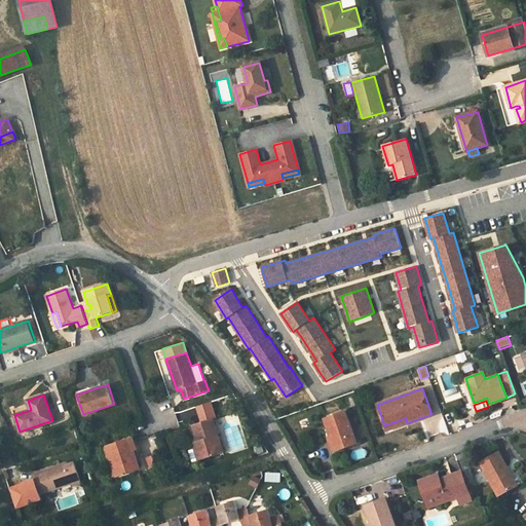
[(200,422),(213,418),(216,417),(211,402),(196,407),(200,422)]
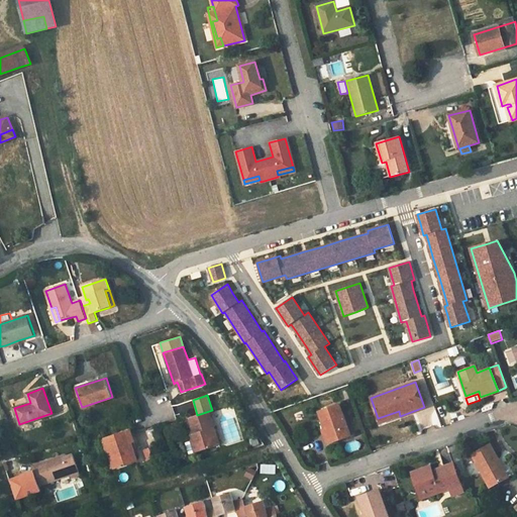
[(327,427),(331,442),(350,435),(338,404),(318,411),(324,428),(327,427)]
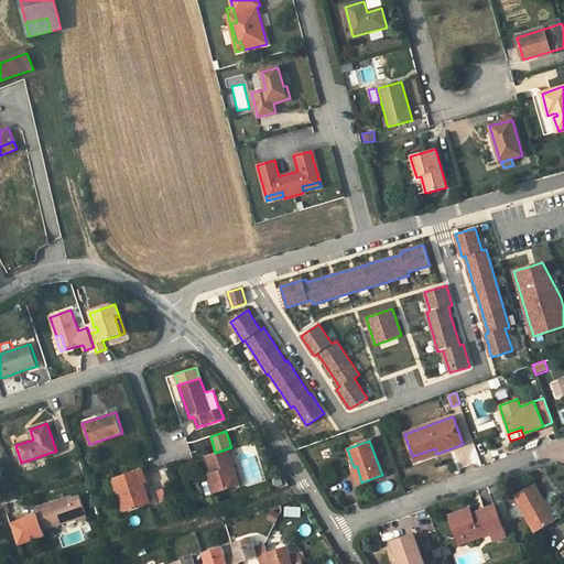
[(461,467),(479,462),(474,442),(455,448),(461,467)]
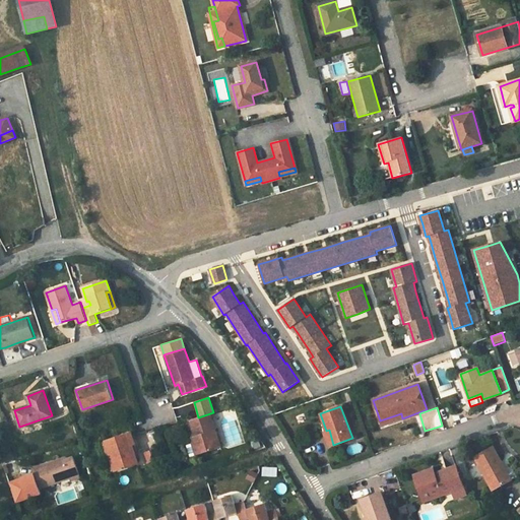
[(191,419),(196,436),(198,441),(202,453),(221,447),(210,413),(198,417),(191,419)]
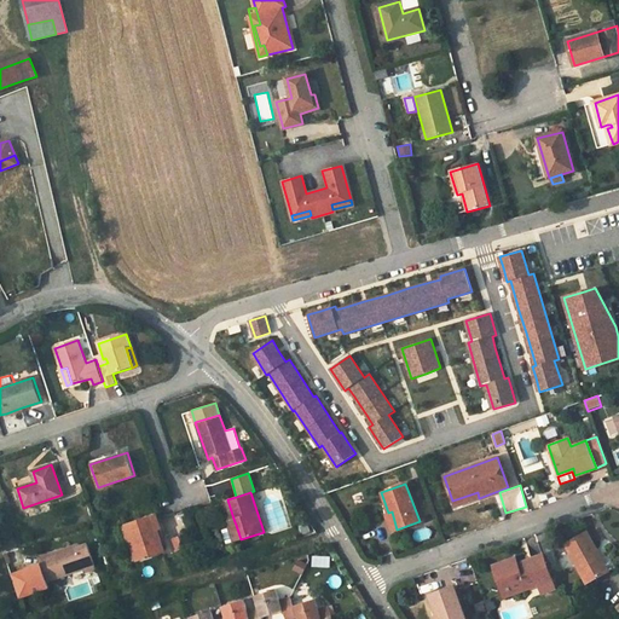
[(455,507),(479,498),(478,492),(452,501),(455,507)]
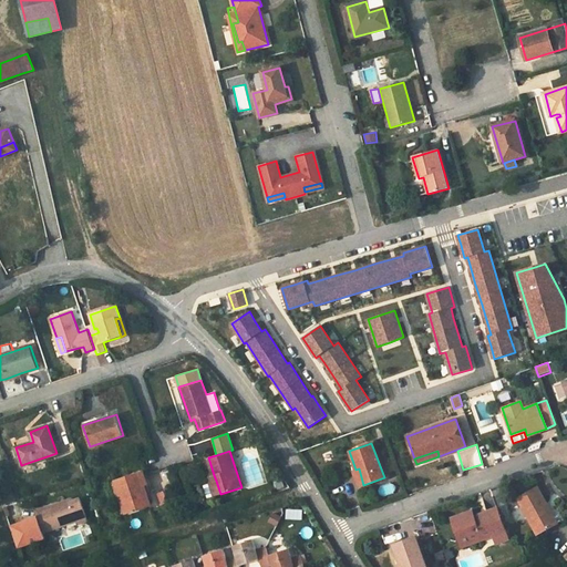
[(359,468),(356,470),(353,471),(359,487),(363,485),(359,468)]
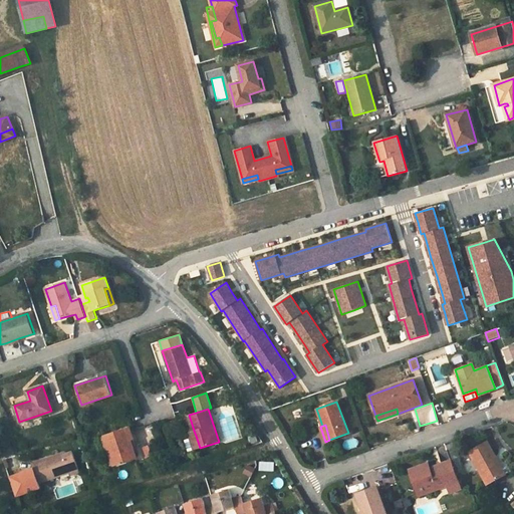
[(130,428),(124,430),(129,442),(132,441),(135,440),(130,428)]
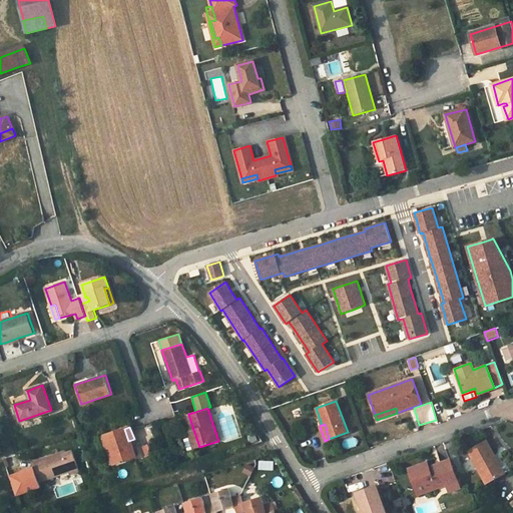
[(128,441),(124,429),(104,436),(105,437),(113,463),(114,464),(136,457),(131,440),(128,441)]
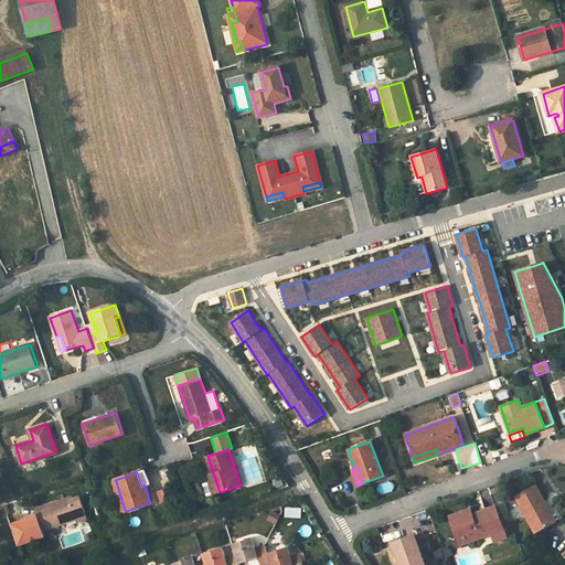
[(215,479),(204,483),(209,496),(220,492),(215,479)]
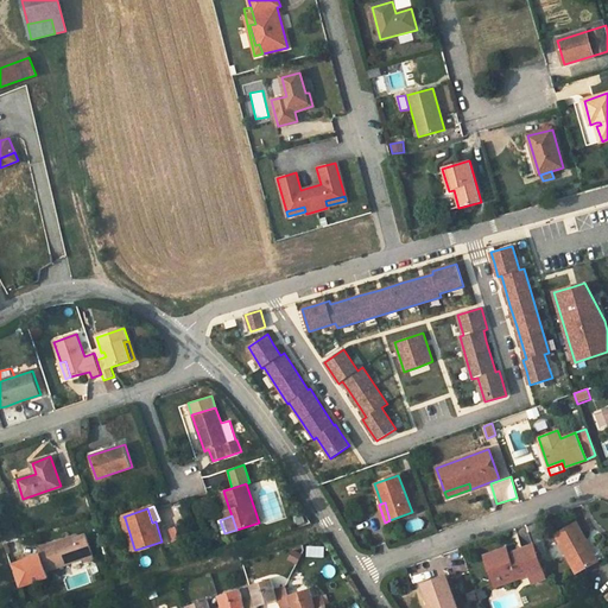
[(134,549),(125,518),(118,520),(128,550),(134,549)]
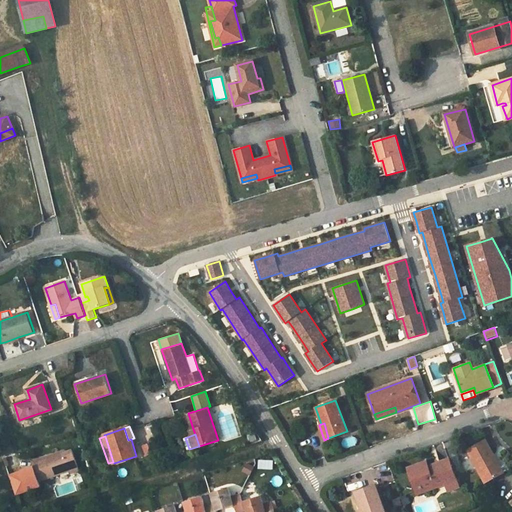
[(489,457),(493,455),(485,440),(467,450),(485,483),(500,475),(489,457)]
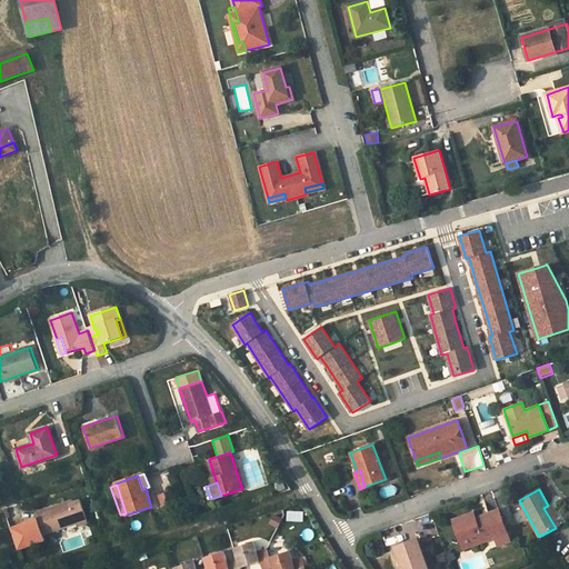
[(176,503),(171,491),(159,496),(162,508),(176,503)]
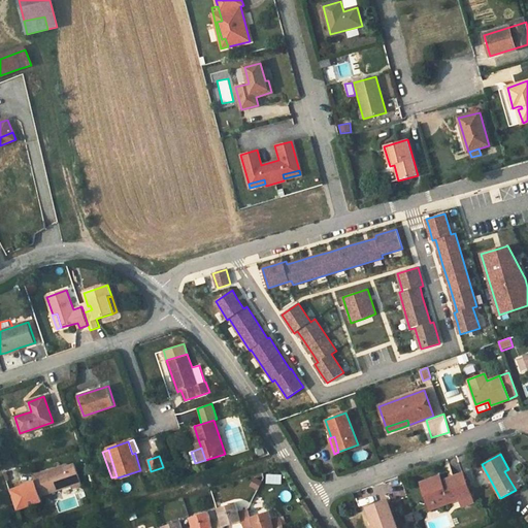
[(34,481),(22,484),(30,505),(41,501),(40,496),(72,486),(72,488),(80,486),(73,465),(66,467),(65,464),(33,475),(34,481)]
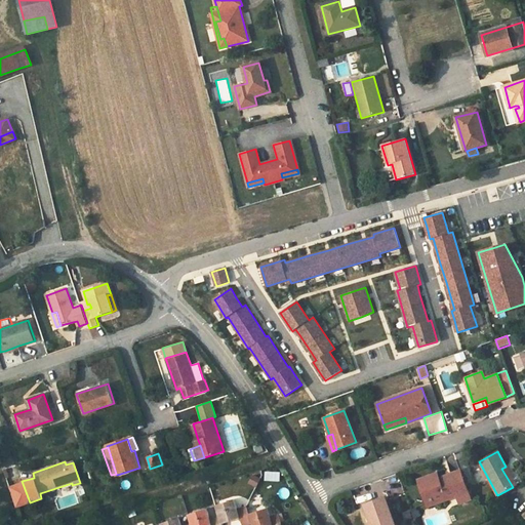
[(501,469),(513,487),(516,485),(506,467),(501,469)]
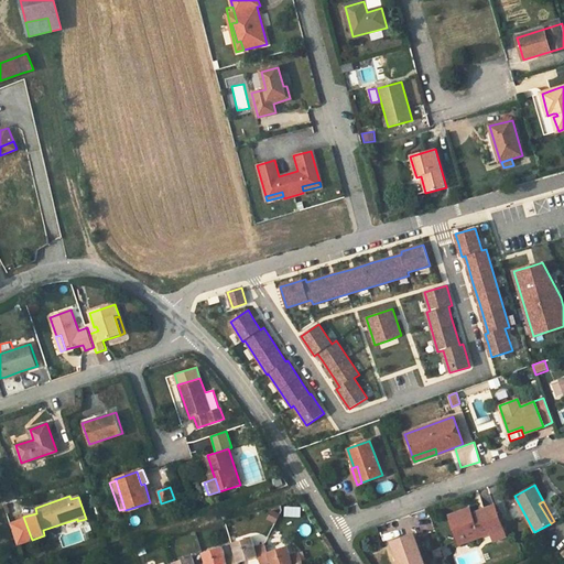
[(284,517),(301,518),(301,507),(284,507),(284,517)]
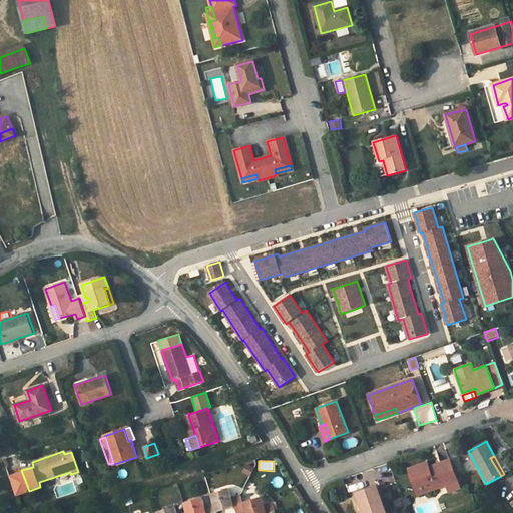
[(418,494),(457,481),(450,461),(429,468),(428,463),(409,470),(418,494)]
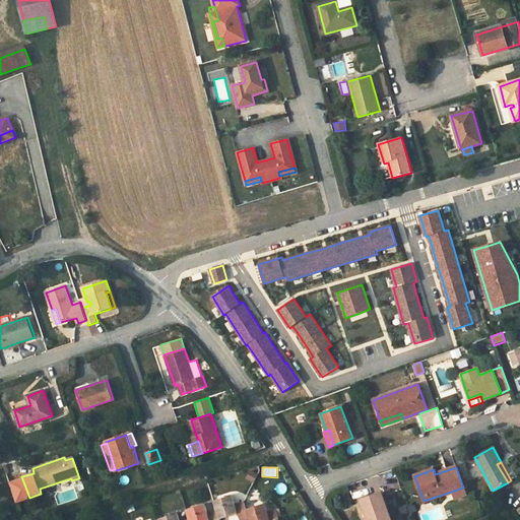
[(249,470),(245,479),(254,482),(258,473),(249,470)]
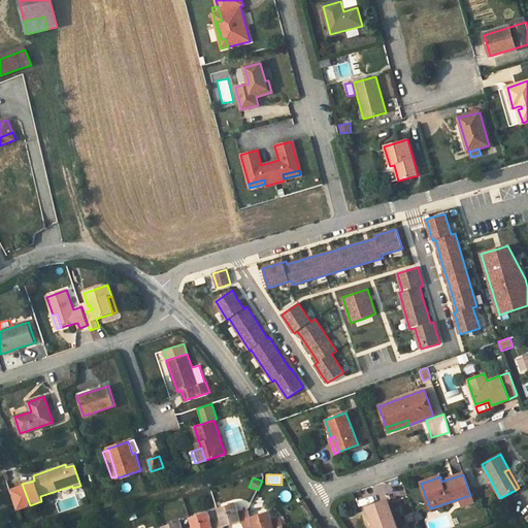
[(30,505),(22,484),(9,488),(17,509),(30,505)]
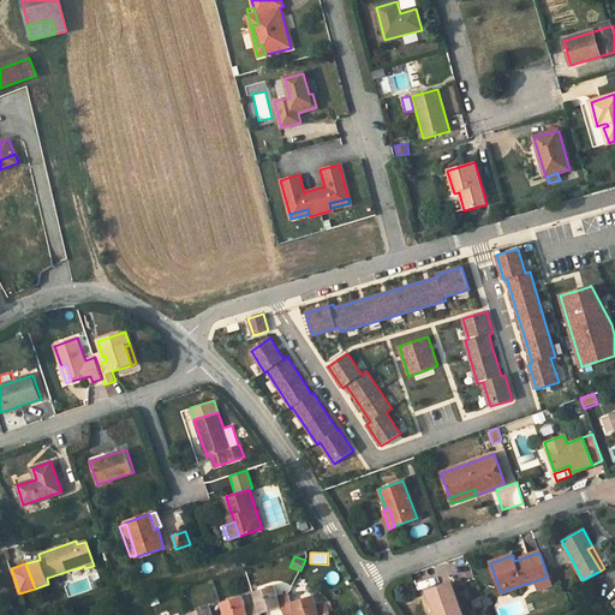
[(427,591),(434,613),(436,611),(437,614),(461,614),(451,583),(427,591)]
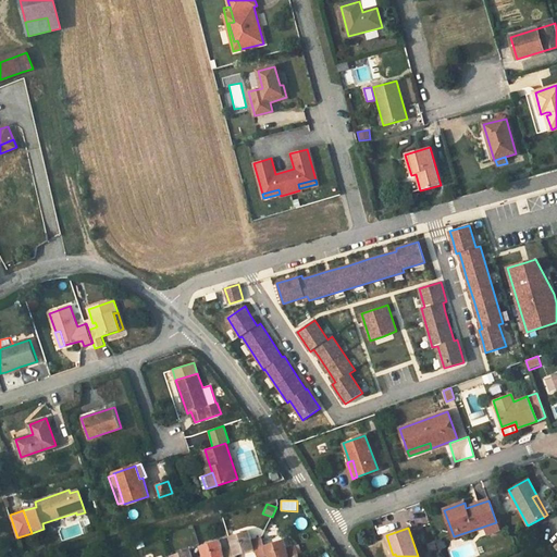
[(255,548),(251,540),(248,530),(229,536),(232,546),(222,549),(224,556),(235,556),(235,555),(255,548)]
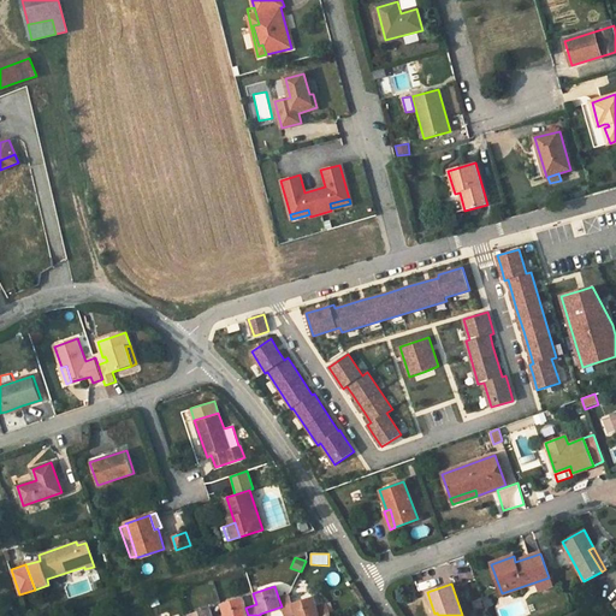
[(286,615),(296,614),(296,615),(323,615),(331,614),(327,603),(318,605),(314,597),(292,603),(289,593),(278,597),(282,606),(284,615),(286,615)]
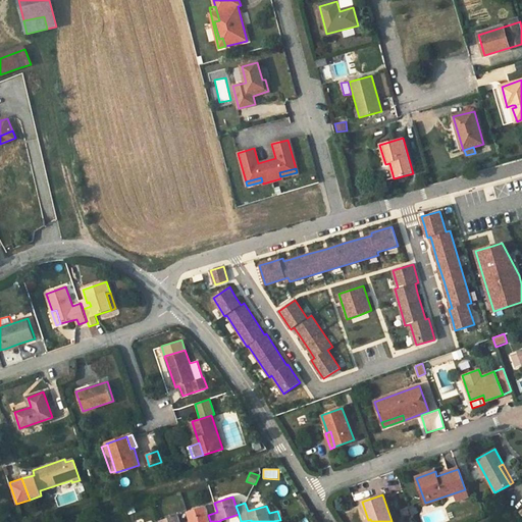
[(210,521),(208,515),(205,506),(187,512),(190,521),(185,521),(210,521)]
